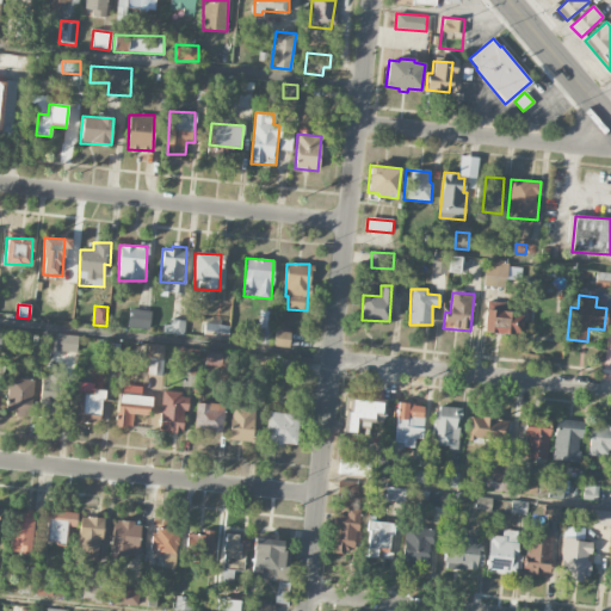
[(149,329),(150,310),(129,309),(128,328),(149,329)]
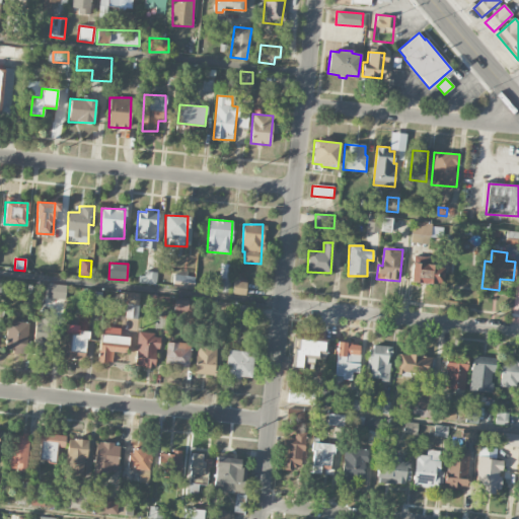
[(444,265),(412,265),(412,283),(443,284),(444,265)]
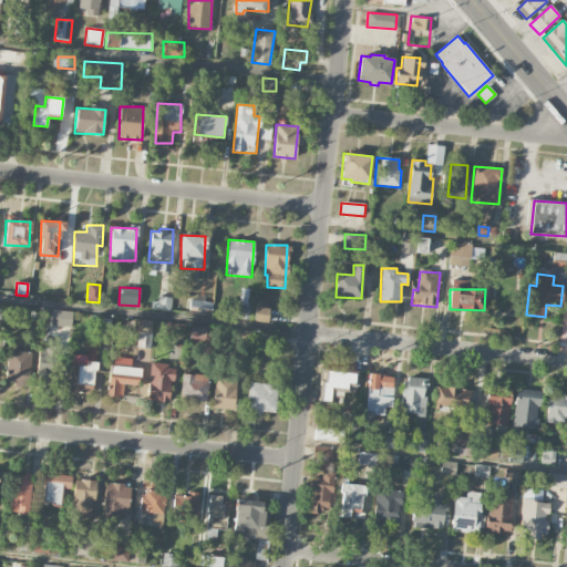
[(151,310),(171,310),(171,299),(152,298),(151,310)]
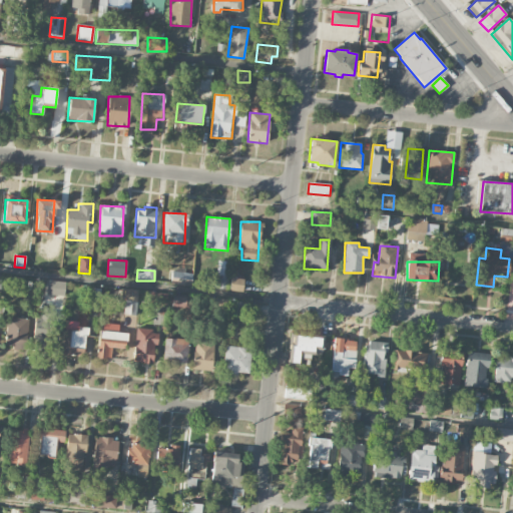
[(171,284),(190,285),(190,273),(171,272),(171,284)]
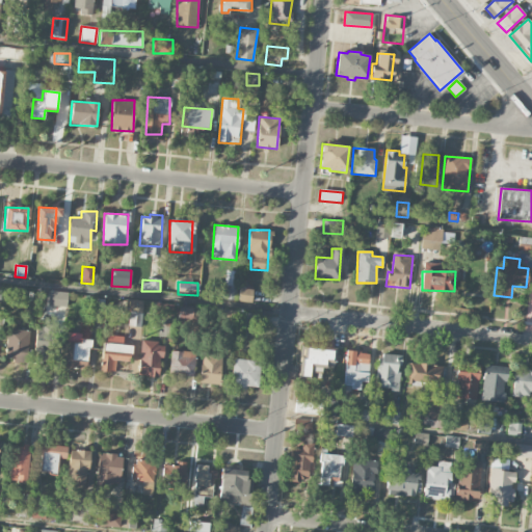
[(250,303),(253,290),(239,288),(237,301),(250,303)]
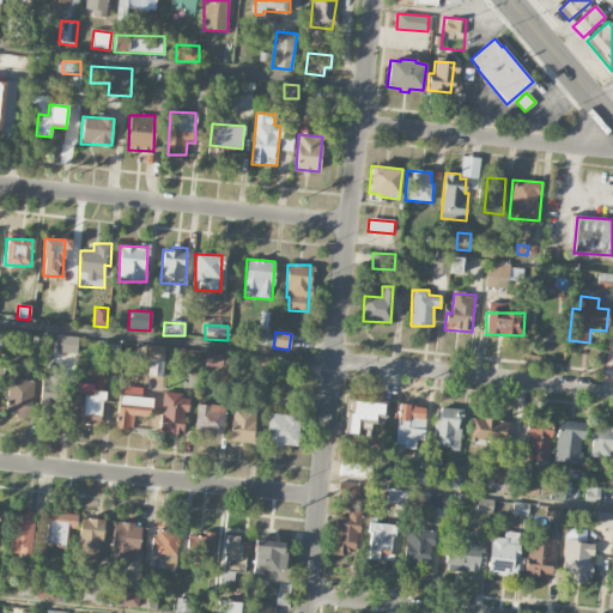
[(55,352),(78,353),(78,337),(56,337),(55,352)]
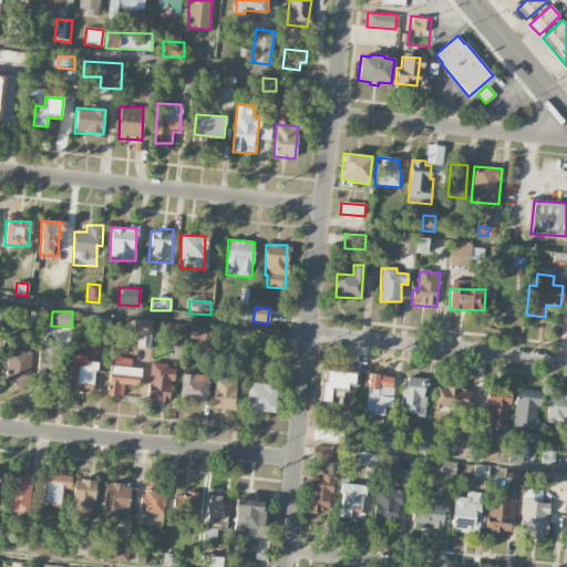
[(234,340),(247,341),(248,331),(235,330),(234,340)]
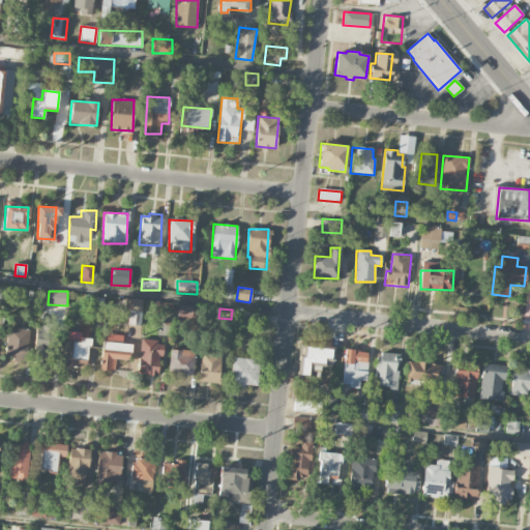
[(251,312),(235,312),(234,325),(251,326),(251,312)]
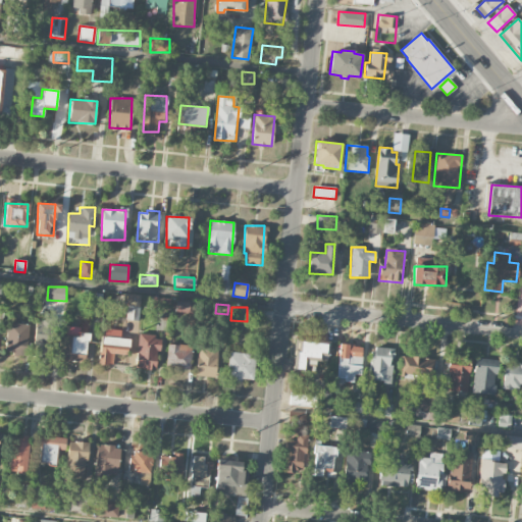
[(55,318),(36,318),(35,357),(53,358),(55,318)]
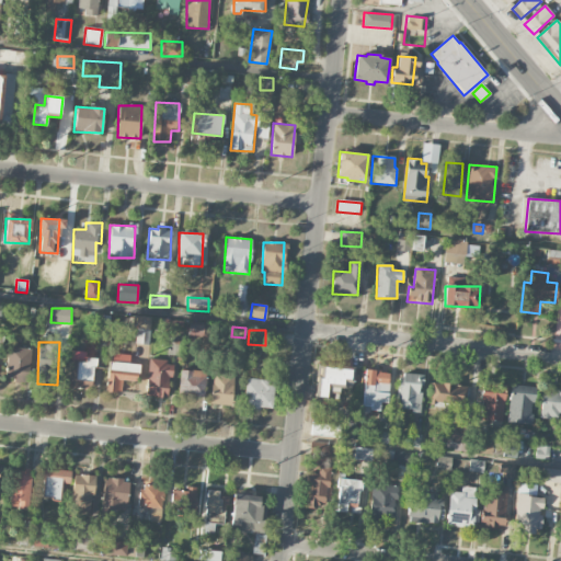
[(29,381),(31,348),(7,347),(6,381),(29,381)]
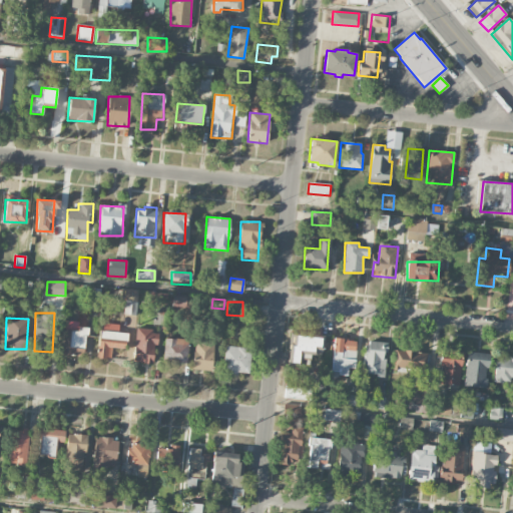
[(86,328),(78,328),(78,322),(64,322),(63,355),(85,356),(86,328)]
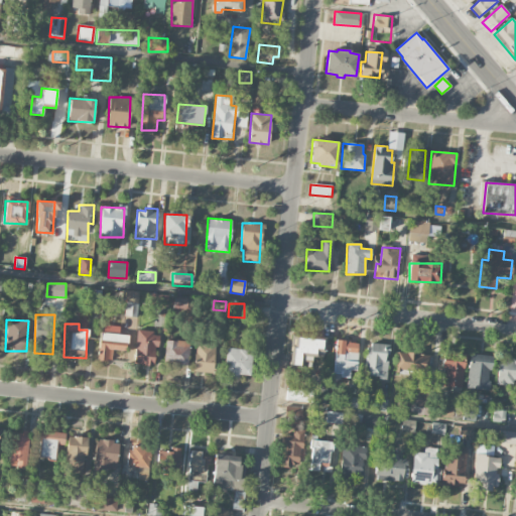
[(128,335),(100,334),(99,361),(111,361),(112,350),(127,350),(128,335)]
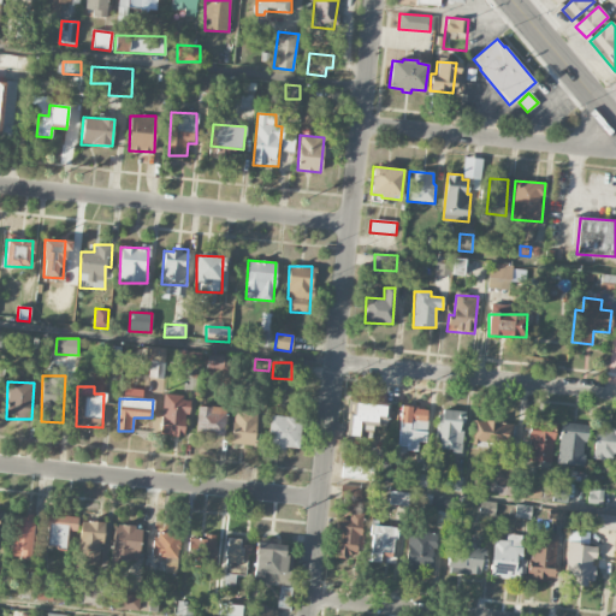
[(163,402),(160,436),(185,437),(188,398),(173,398),(173,403),(163,402)]
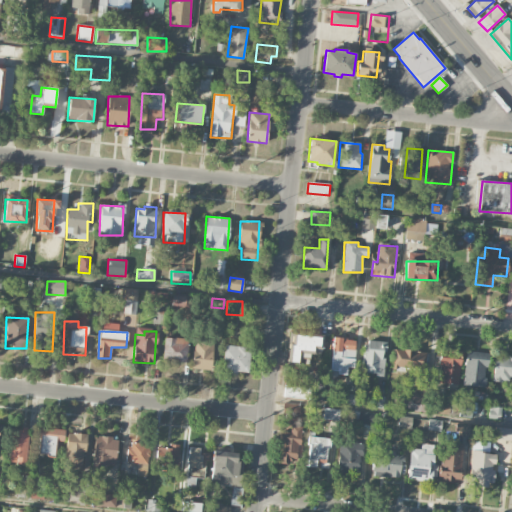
[(300,365),(301,355),(319,356),(320,337),(292,335),(291,365),(300,365)]
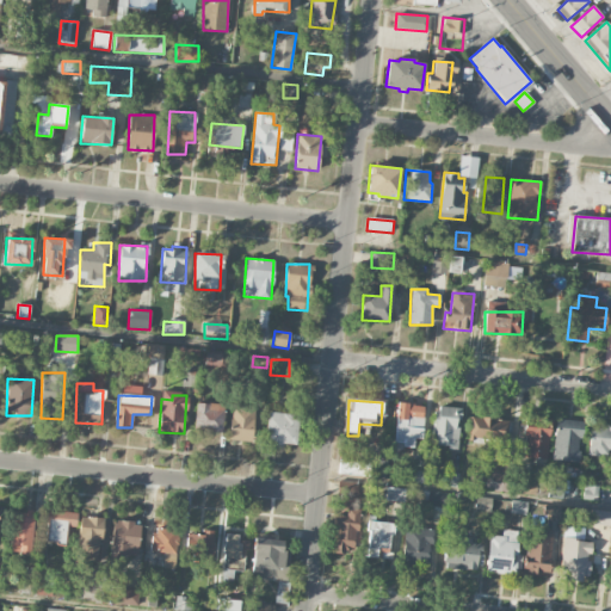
[(223,405),(195,403),(195,431),(222,432),(223,405)]
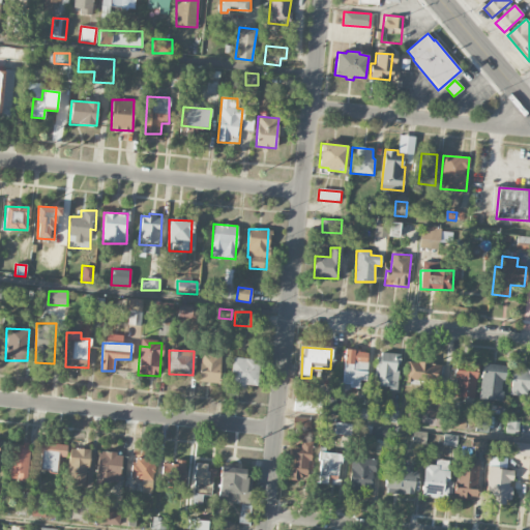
[(359,387),(359,380),(366,380),(367,351),(344,351),(343,386),(359,387)]
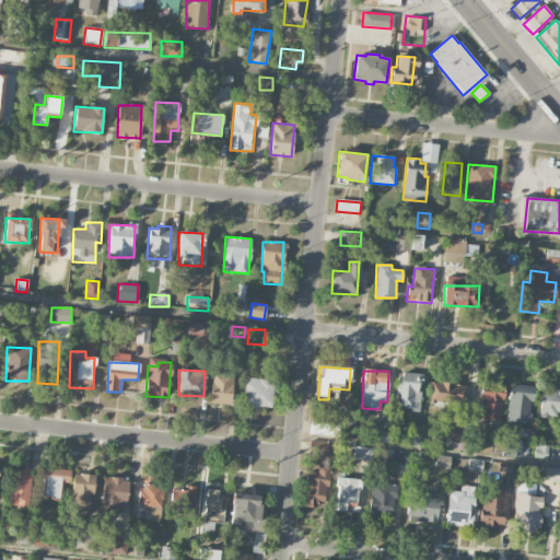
[(232,405),(233,374),(211,373),(210,404),(232,405)]
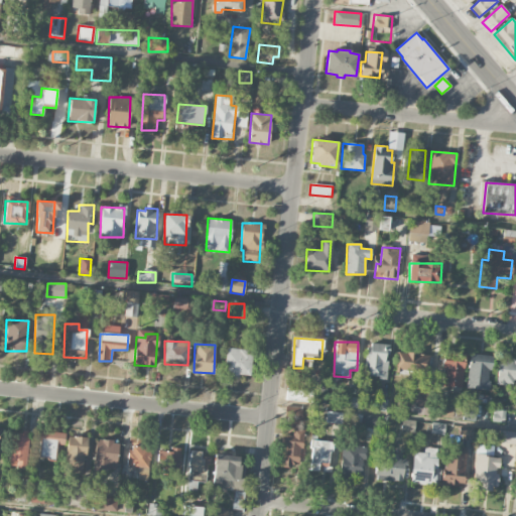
[(386,377),(387,356),(389,356),(389,345),(366,344),(364,377),(386,377)]
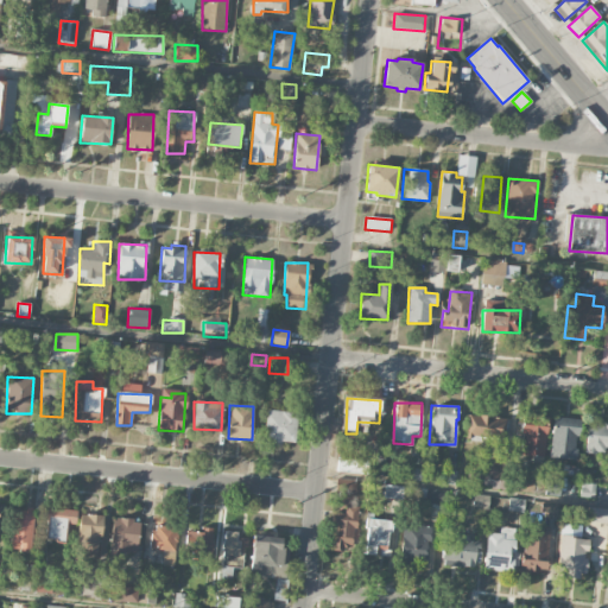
[(296,412),(265,411),(264,441),(295,442),(296,412)]
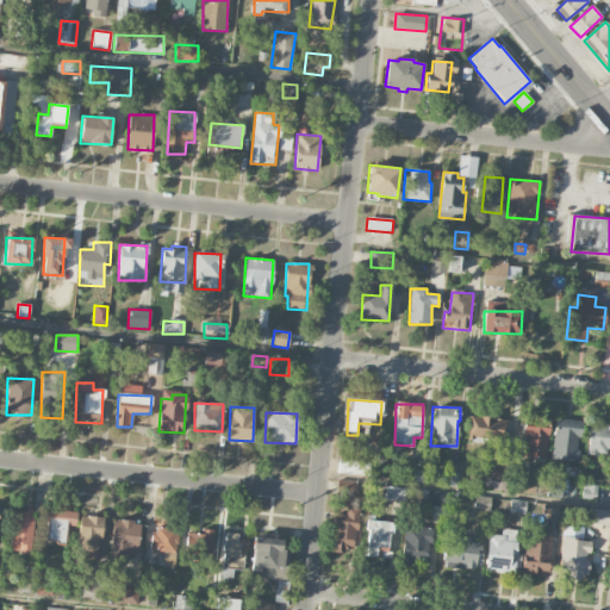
[(471,439),(508,440),(509,418),(472,417),(471,439)]
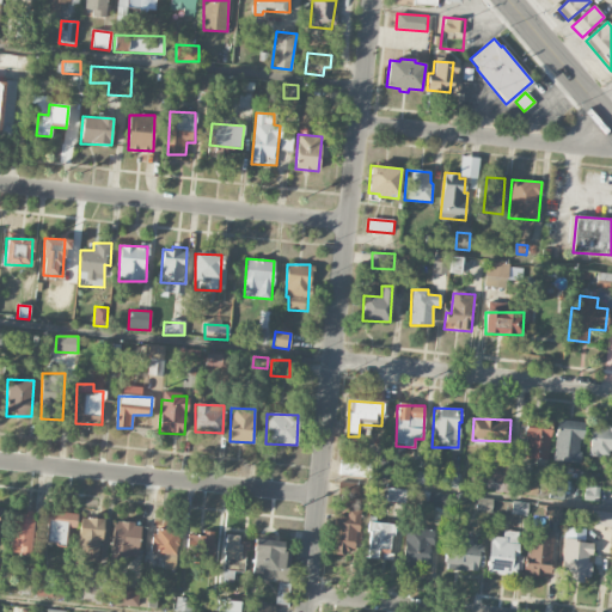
[(555,461),(580,463),(581,423),(557,422),(555,461)]
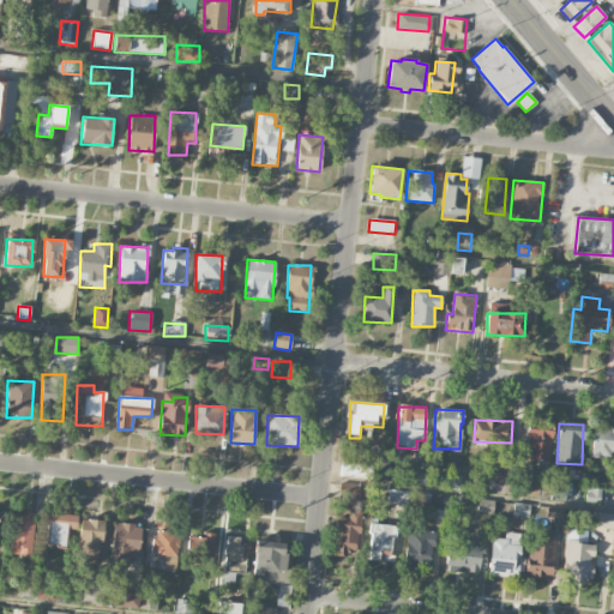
[(613,428),(593,427),(591,457),(609,458),(611,452),(613,452),(613,428)]
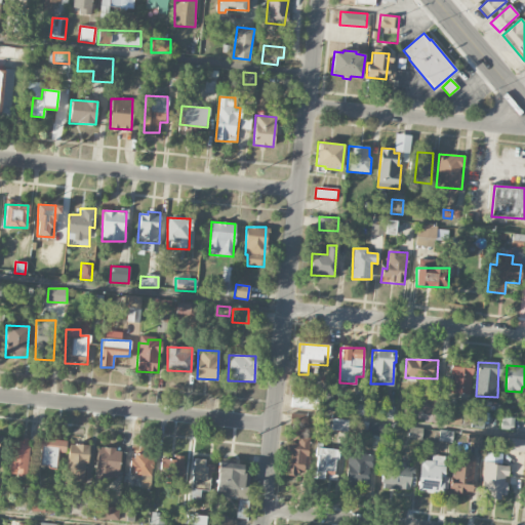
[(471,367),(449,367),(450,394),(472,393),(471,367)]
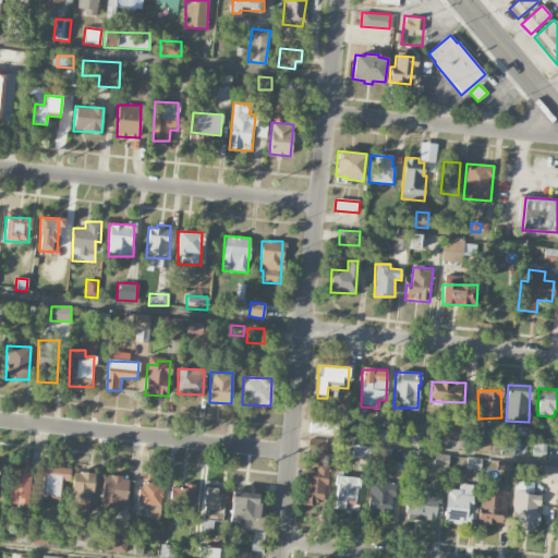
[(338,423),(310,421),(308,433),(338,435),(338,423)]
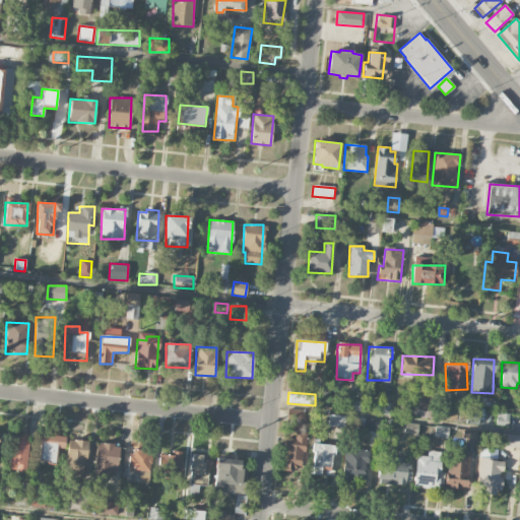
[(307,410),(288,409),(287,424),(307,425),(307,410)]
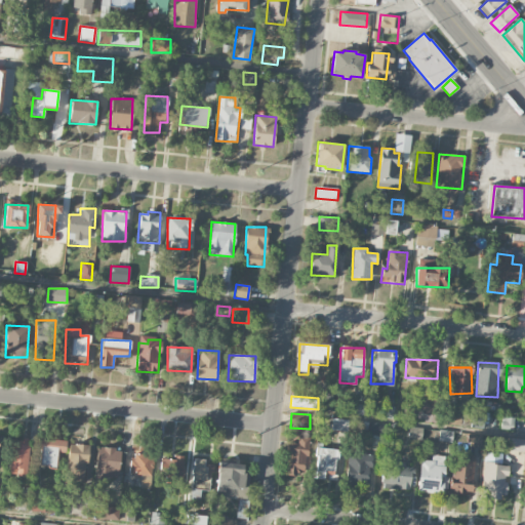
[(501,429),(513,430),(514,417),(502,417),(501,429)]
